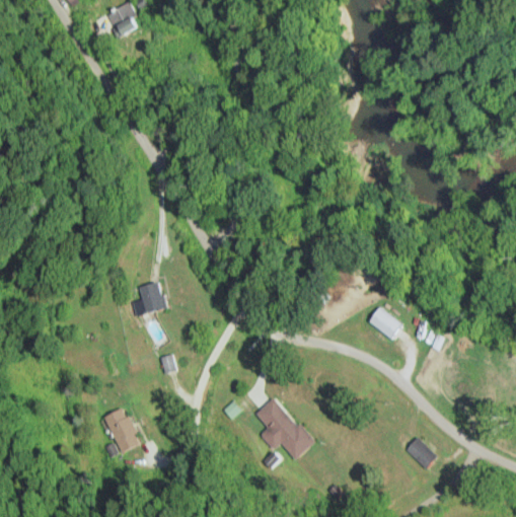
[(133,0),(109,12),(123,38),(152,22),(141,0),(133,0)]
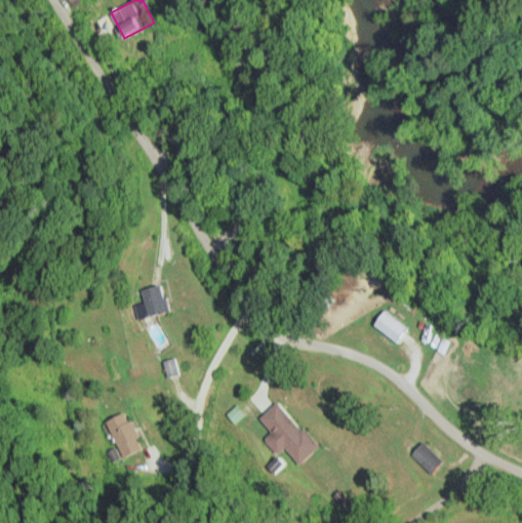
[(168,283),(146,288),(149,299),(137,303),(142,318),(174,309),(168,283)]
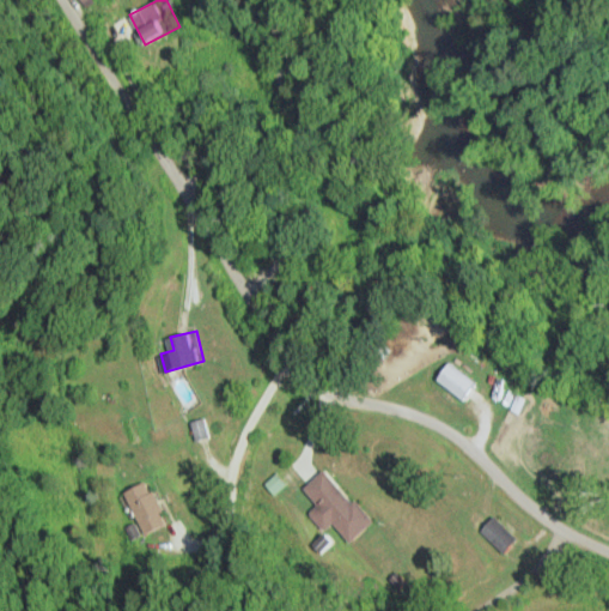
[(460,400),(474,383),(445,360),(431,375),(460,400)]
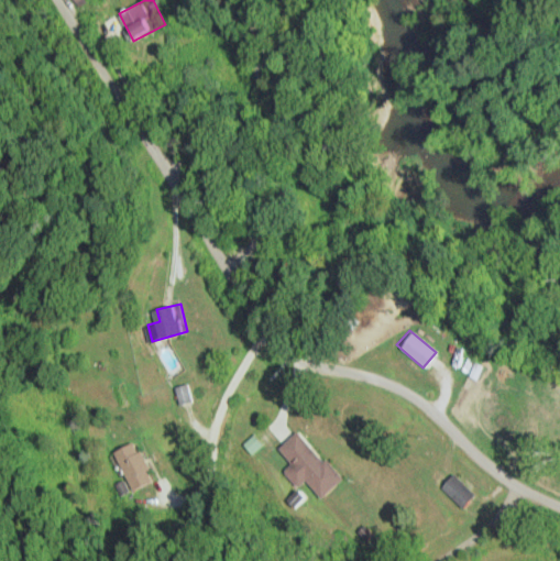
[(340,479),(296,429),(276,447),(291,463),(282,470),(296,486),(305,479),(320,496),(340,479)]
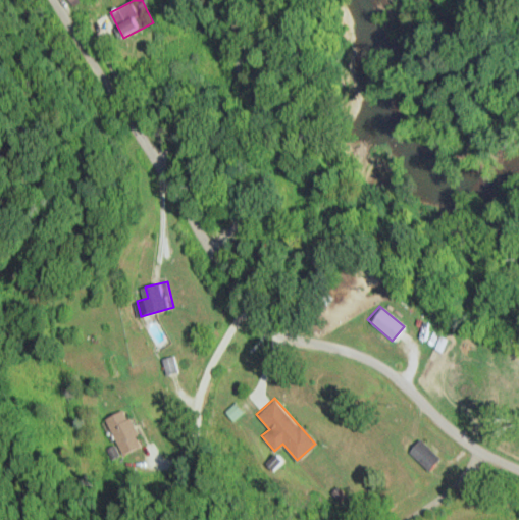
[(142,439),(118,409),(104,420),(127,451),(142,439)]
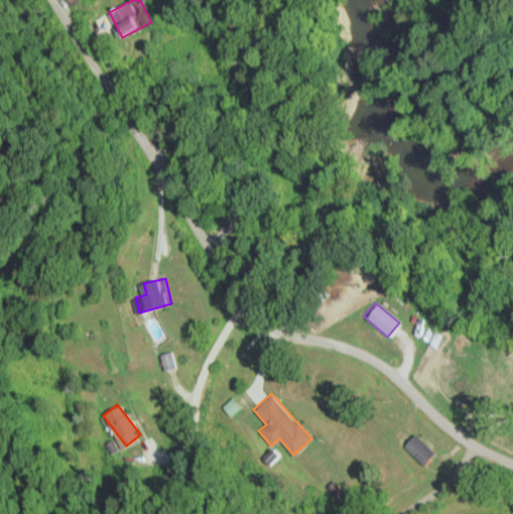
[(400,444),(418,464),(431,452),(412,432),(400,444)]
